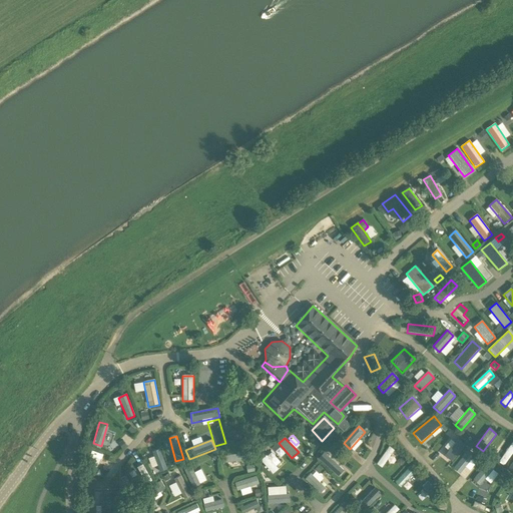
[(452,463),(466,446),(458,441),(444,457),(452,463)]
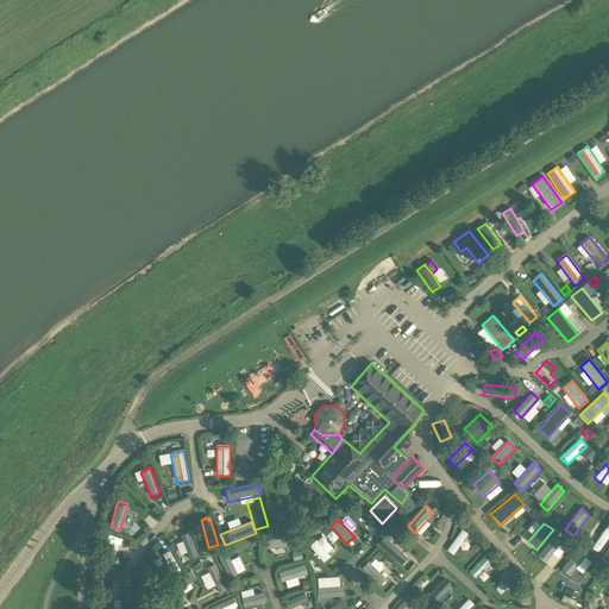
[(334,558),(344,548),(324,525),(314,534),(334,558)]
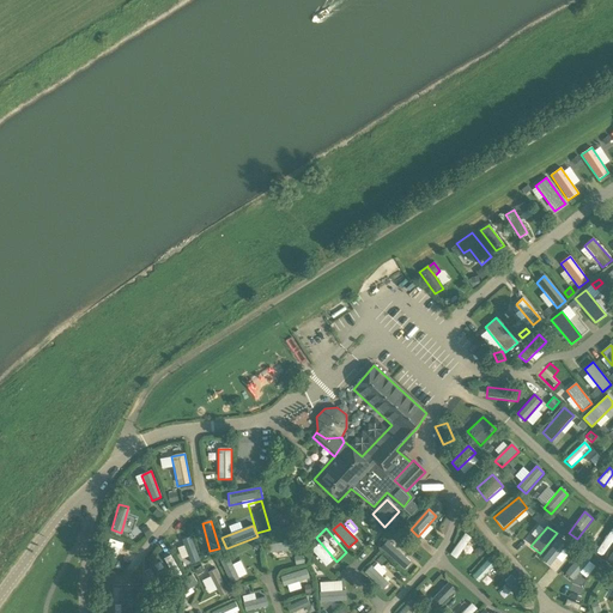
[(602,559),(612,542),(612,534),(608,530),(594,553),(602,559)]
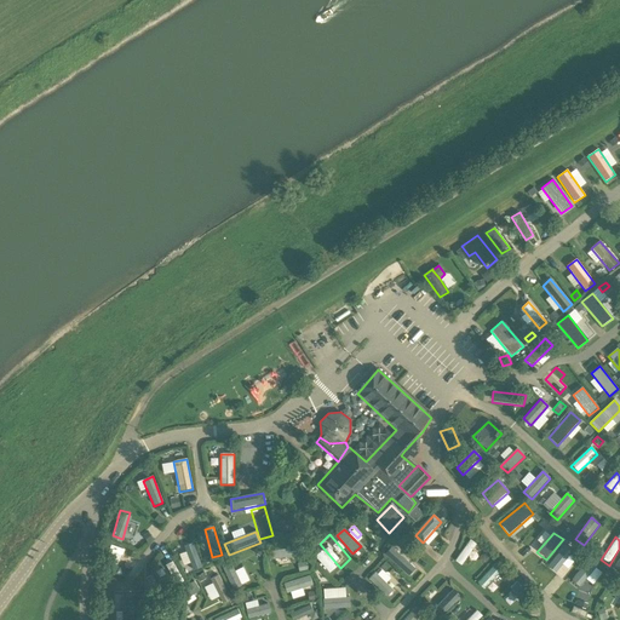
[(299,540),(273,545),(275,556),(300,551),(299,540)]
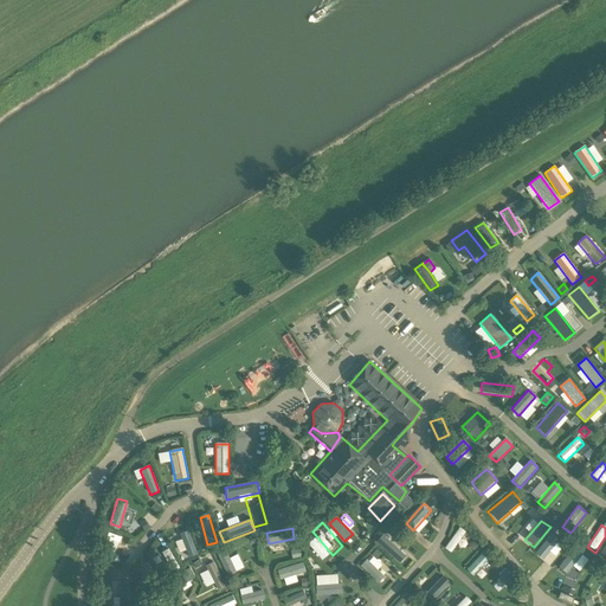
[(129,539),(107,529),(103,539),(127,547),(129,539)]
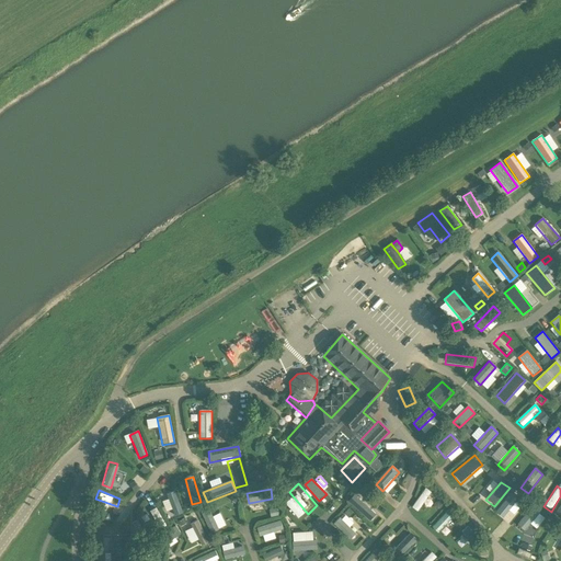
[(411,508),(418,513),(431,493),(425,490),(411,508)]
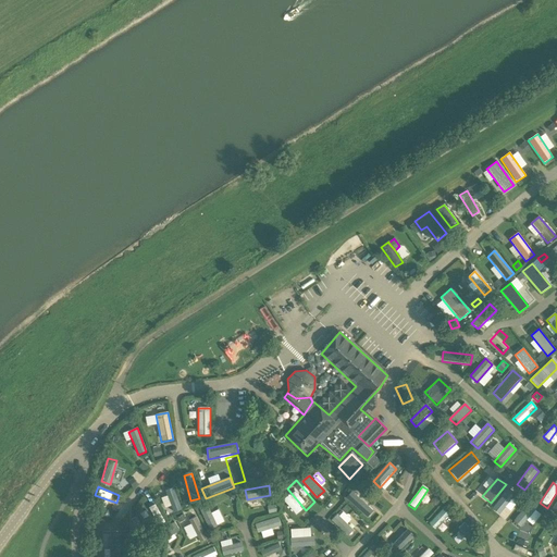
[(173,514),(181,510),(173,489),(165,492),(173,514)]
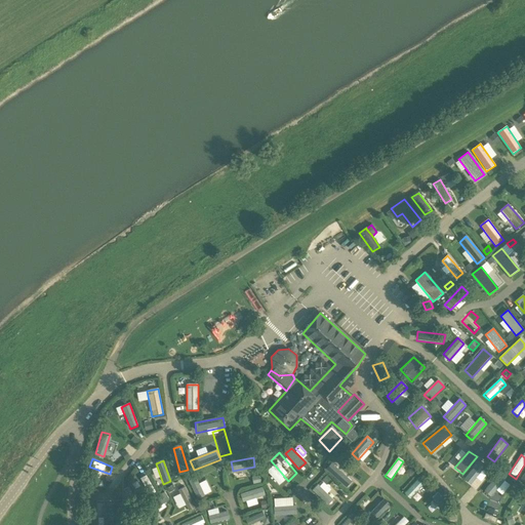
[(463,480),(471,486),(486,467),(480,461),(463,480)]
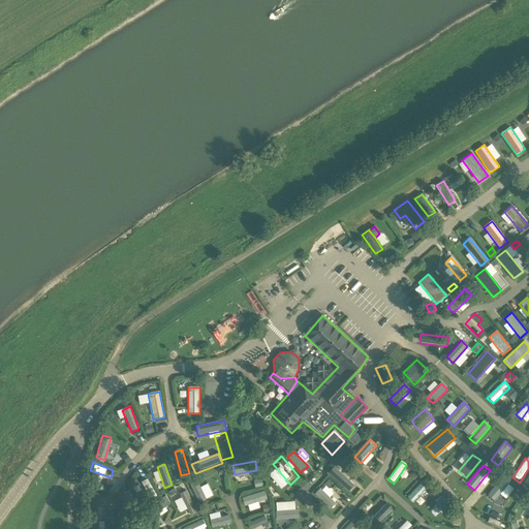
[(348,492),(354,486),(335,468),(329,473),(348,492)]
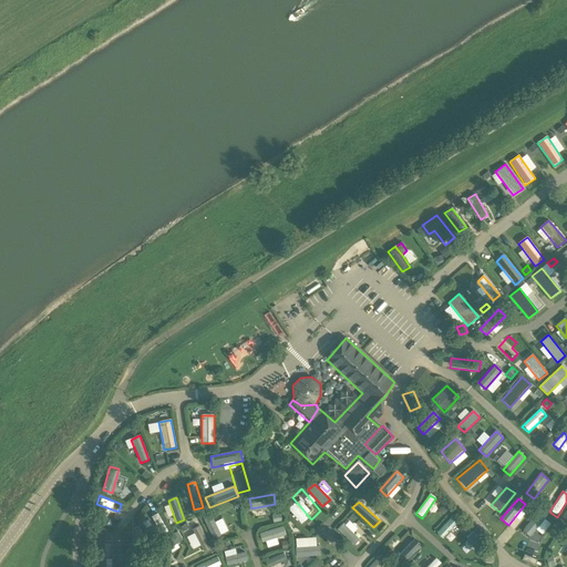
[(523,531),(529,537),(547,517),(540,511),(523,531)]
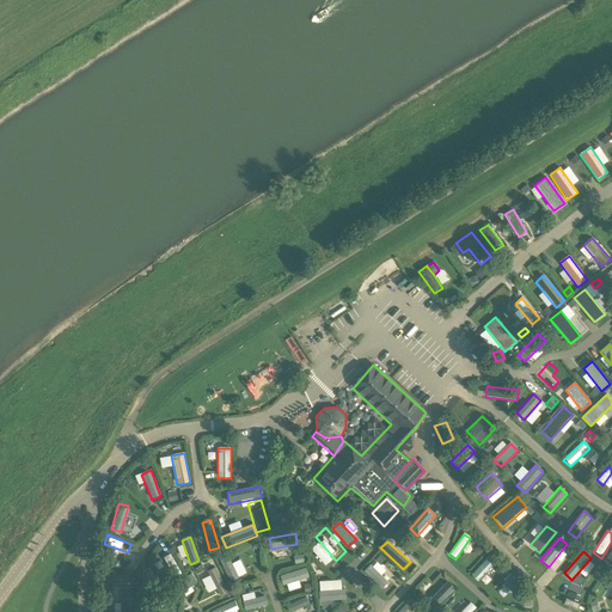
[(181,574),(170,555),(164,558),(175,579),(181,574)]
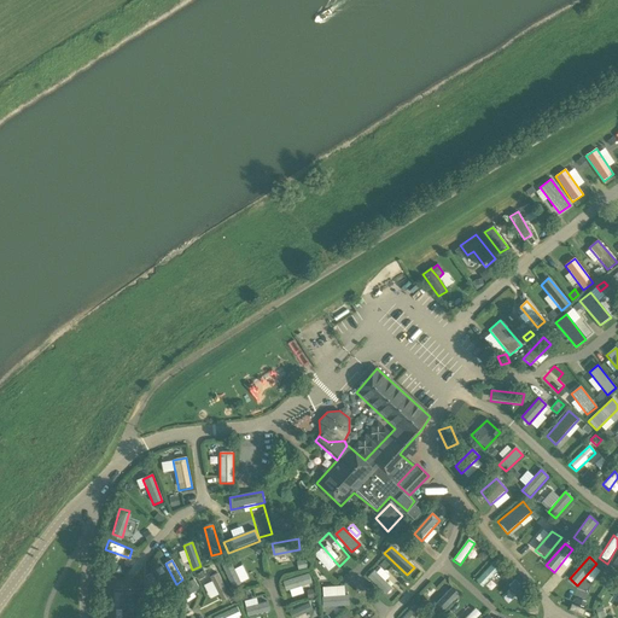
[(232,589),(240,586),(231,560),(221,565),(232,589)]
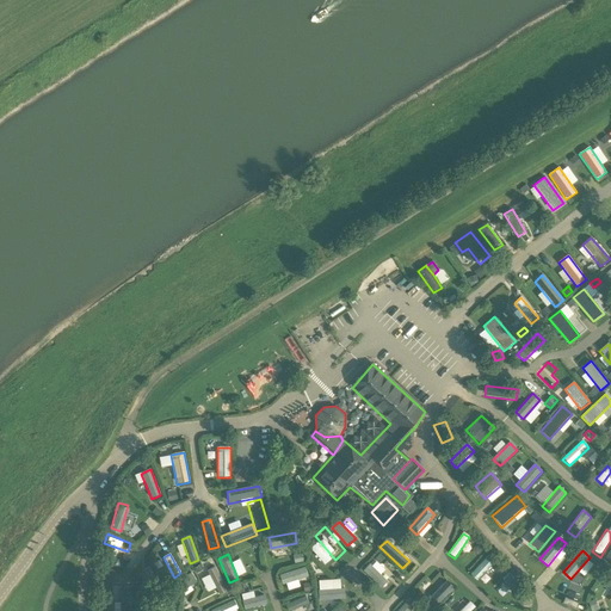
[(488,556),(470,575),(476,581),(494,562),(488,556)]
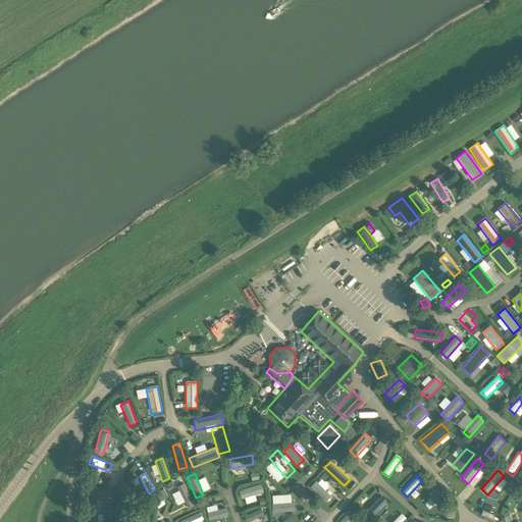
[(331,498),(316,482),(311,488),(325,503),(331,498)]
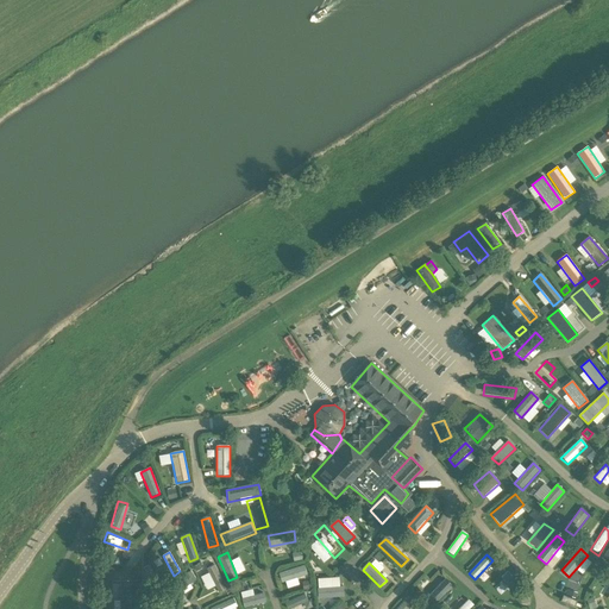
[(219,594),(226,590),(214,565),(207,570),(219,594)]
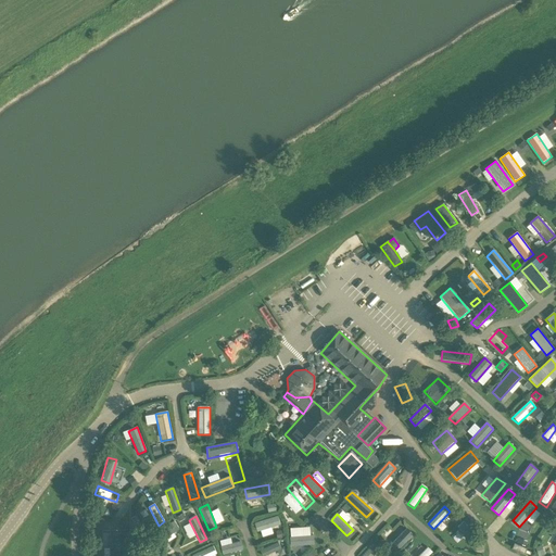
[(137,517),(130,519),(139,539),(146,535),(137,517)]
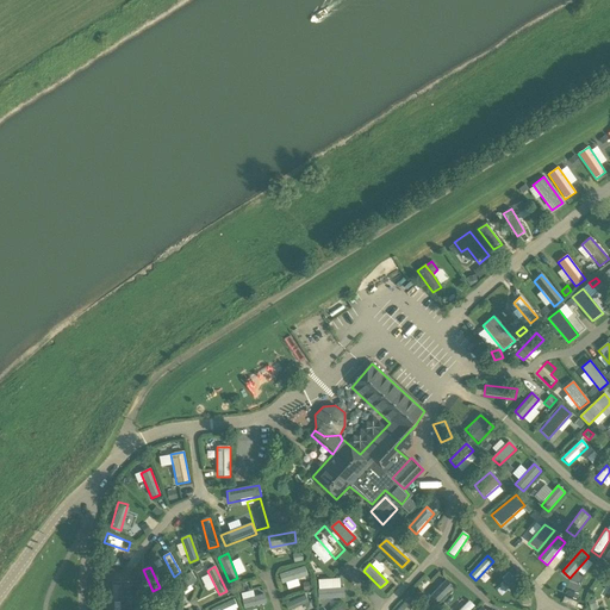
[(282,585),(307,577),(305,567),(279,576),(282,585)]
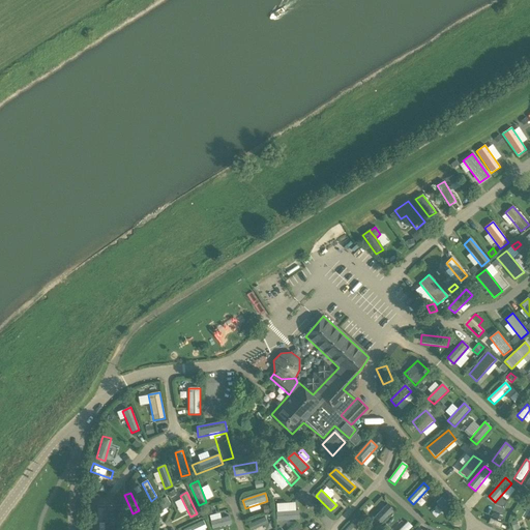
[(442,497),(436,503),(447,518),(452,510),(442,497)]
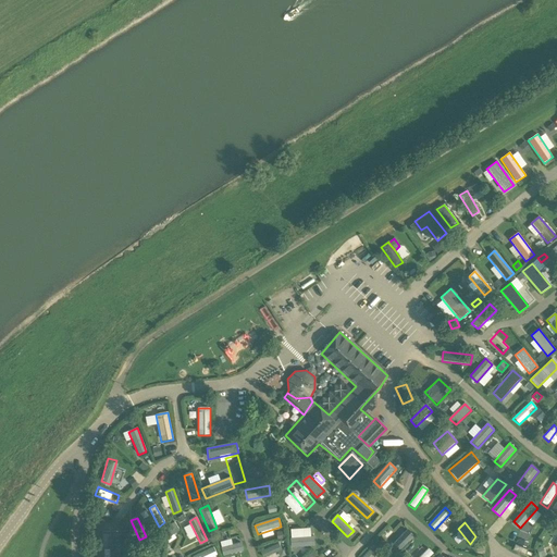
[(162,543),(180,531),(174,523),(157,535),(162,543)]
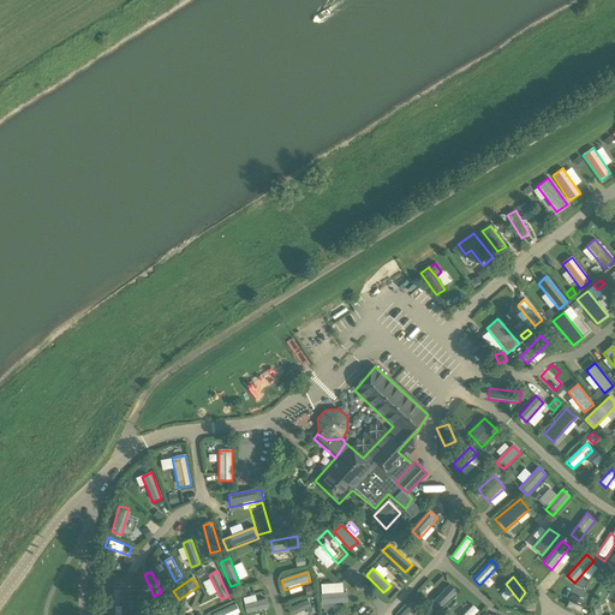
[(439,609),(455,587),(448,581),(430,601),(439,609)]
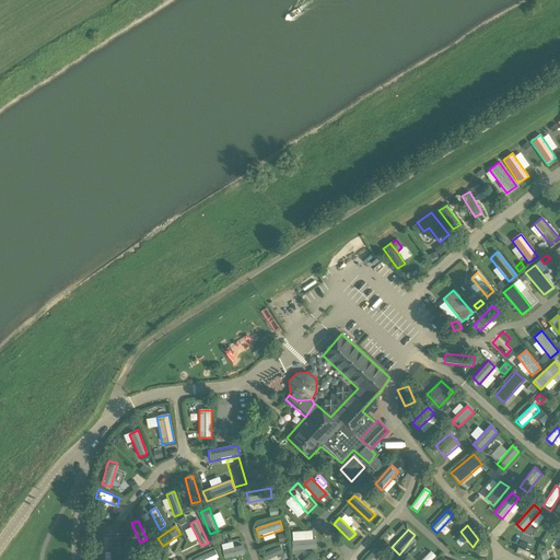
[(120,559),(120,539),(109,540),(109,559),(120,559)]
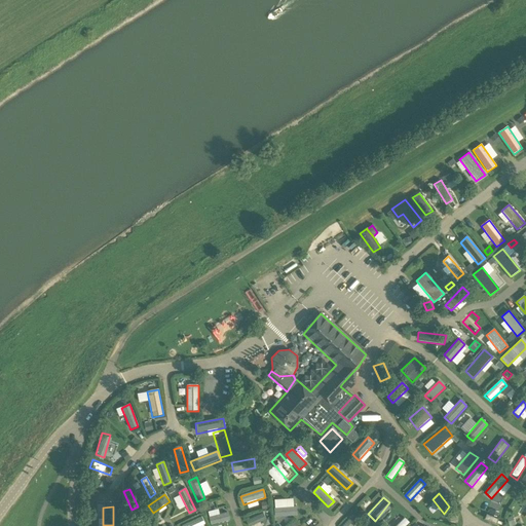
[(274,509),(274,518),(297,517),(297,508),(274,509)]
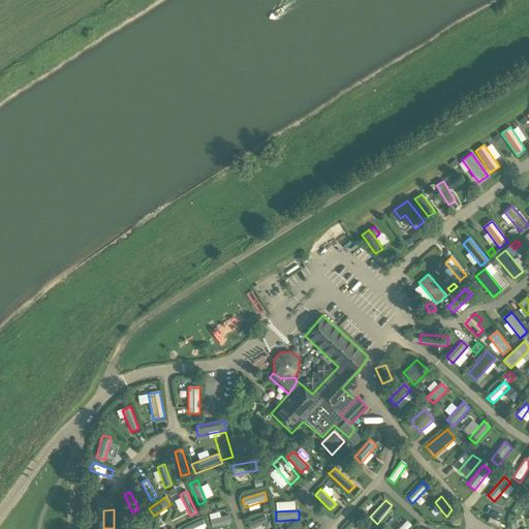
[(491,518),(489,517),(487,524),(499,528),(500,522),(502,517),(493,512),(491,518)]
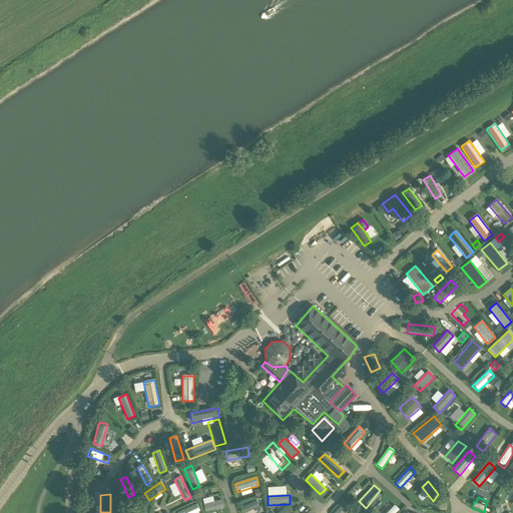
[(344,499),(331,512),(340,512),(350,504),(344,499)]
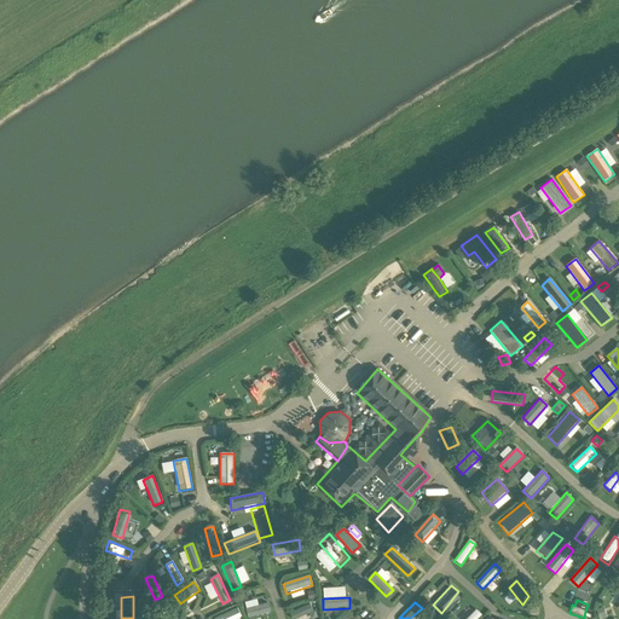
[(247,618),(249,618),(270,613),(267,605),(246,611),(247,618)]
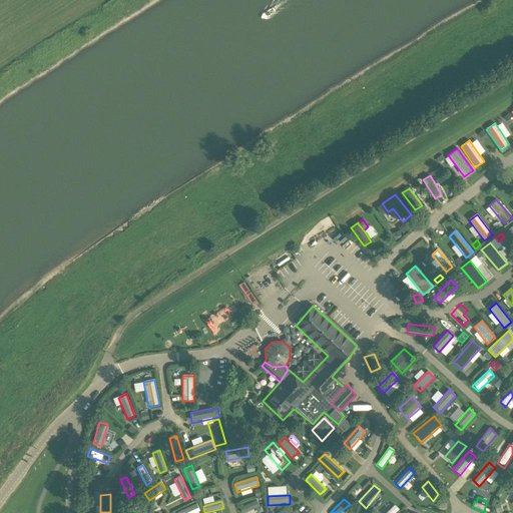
[(241,512),(246,512),(260,507),(257,502),(239,509),(241,512)]
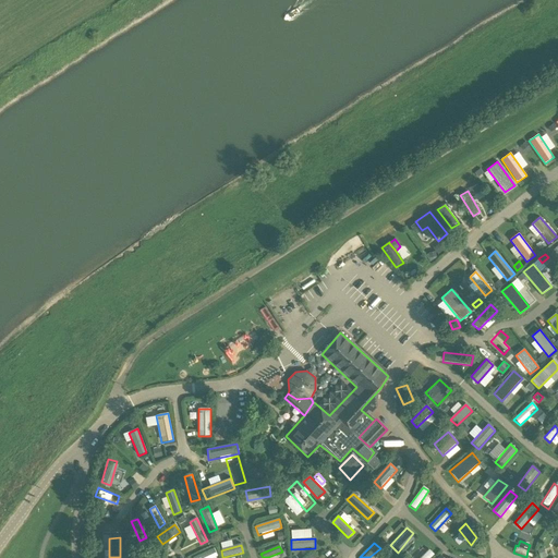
[(426,557),(433,552),(428,547),(416,557),(426,557)]
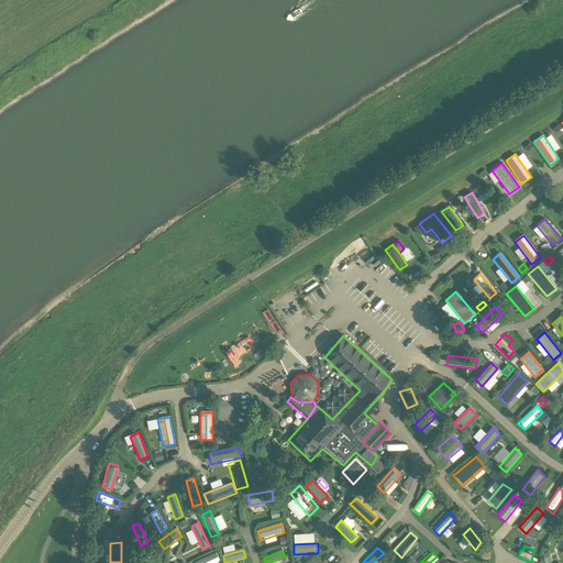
[(549,562),(551,562),(549,553),(542,555),(544,562),(549,562)]
